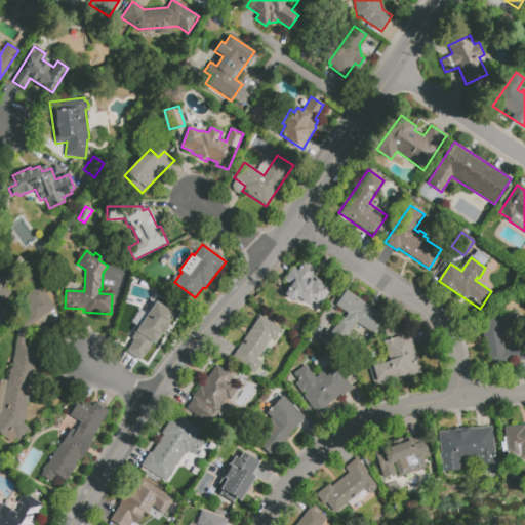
[(284,281),(293,266),(297,269),(303,260),(316,270),(311,278),(315,280),(316,278),(326,285),(325,287),(330,290),(319,307),(312,303),(310,306),(296,296),(293,300),(282,293),(288,284),(284,281)]
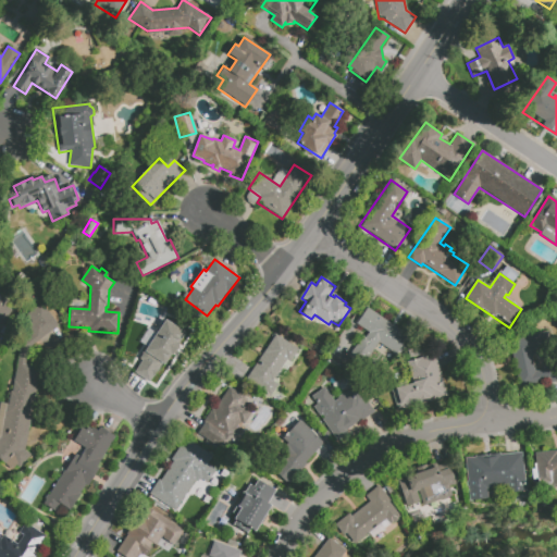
[(0,332),(0,295),(9,301),(5,306),(12,310),(2,324),(4,326),(0,332)]
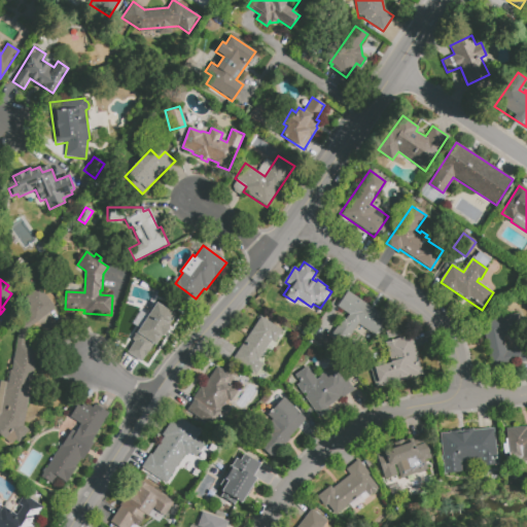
[(25,297),(39,287),(55,308),(27,329),(22,323),(29,318),(23,310),(30,305),(25,297)]
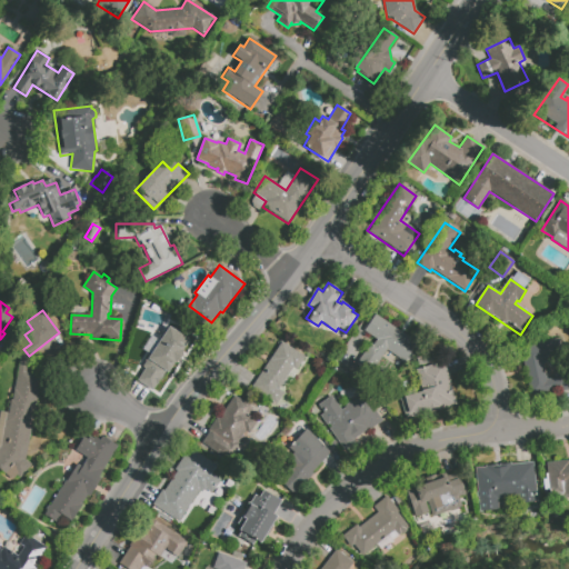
[(363,330),(375,315),(418,345),(401,369),(382,357),(370,375),(356,365),(370,343),(373,346),(377,340),(363,330)]
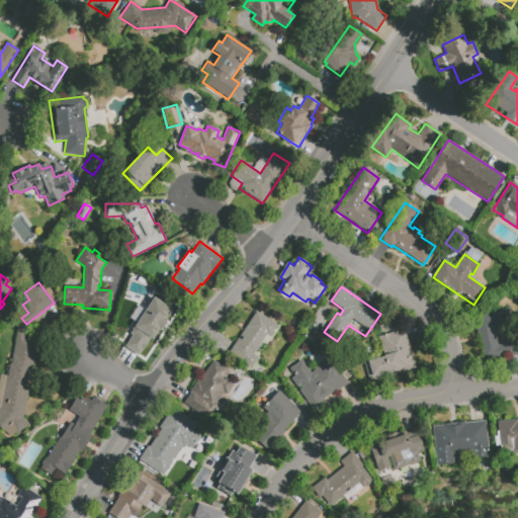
[(135,329),(133,328),(134,327),(154,296),(172,310),(153,339),(150,337),(138,355),(123,345),(135,329)]
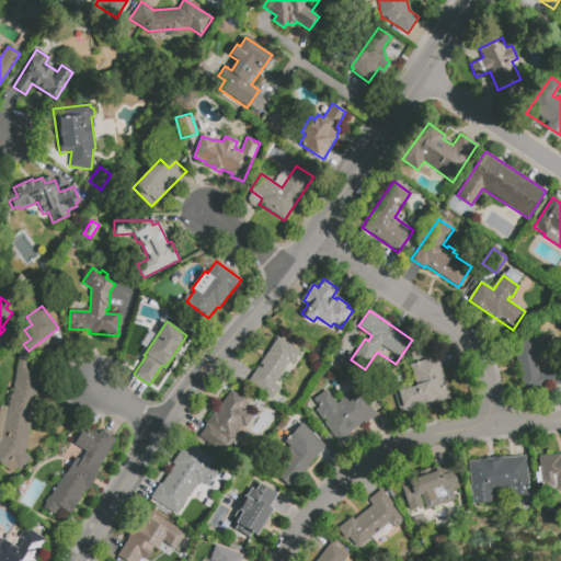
[(514,342),(551,334),(556,355),(536,359),(539,374),(560,368),(560,385),(525,392),(514,342)]
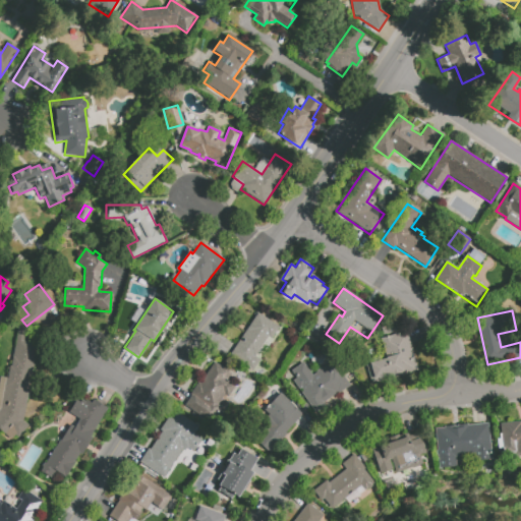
[(257,312),(280,328),(273,339),(269,337),(255,355),(261,358),(251,371),(229,355),(257,312)]
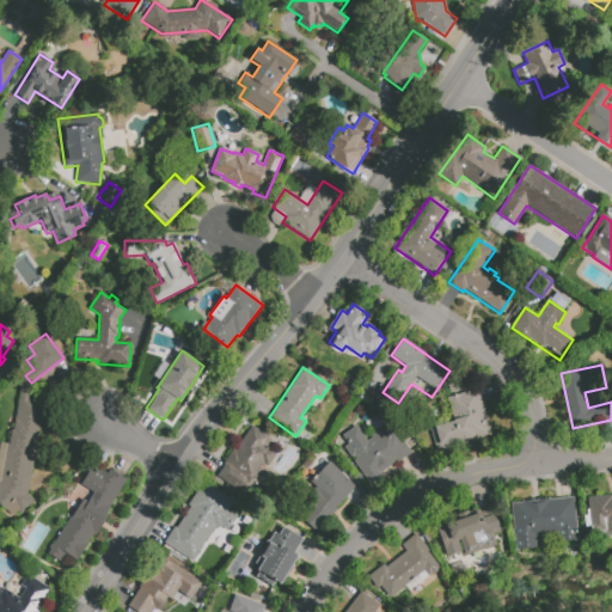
[(0,506),(0,442),(7,444),(11,429),(13,430),(22,383),(32,385),(29,402),(43,404),(28,494),(35,500),(23,514),(17,510),(12,516),(0,506)]
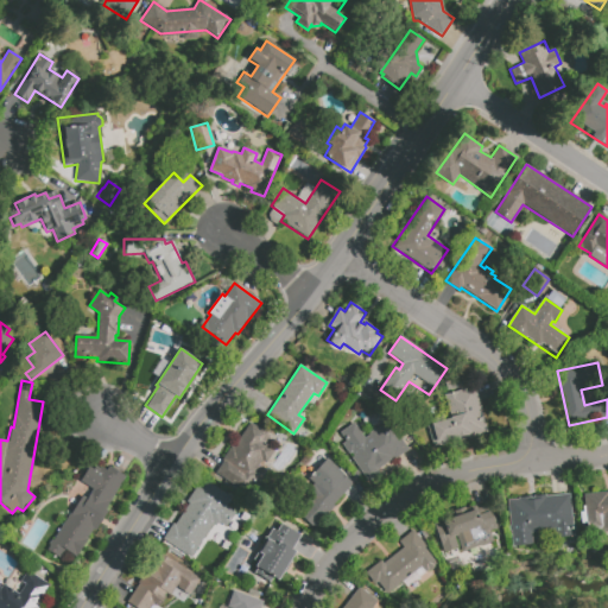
[(488,432),(435,449),(428,425),(451,418),(444,394),(475,386),(488,432)]
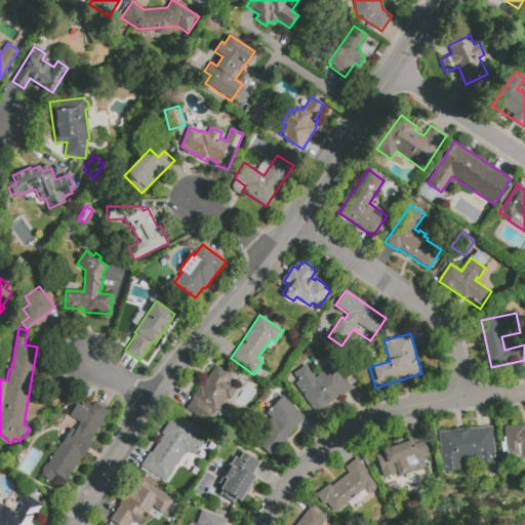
[(319,376),(319,375),(319,374),(320,373),(321,372),(322,371),(323,371),(324,372),(335,364),(352,388),(326,406),(328,409),(319,416),(304,395),(306,394),(304,392),(301,393),(295,385),(299,381),(293,373),(306,365),(316,378),(319,376)]
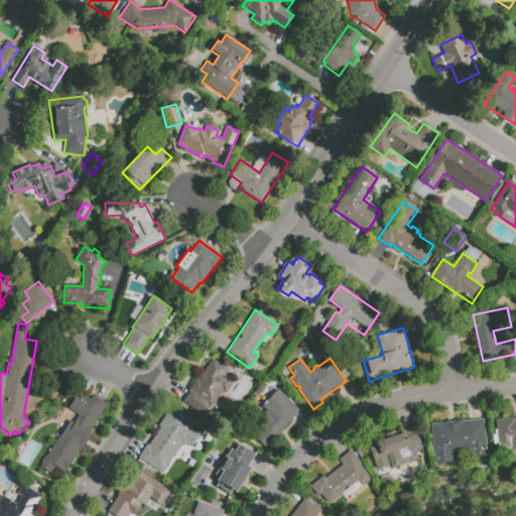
[(188,391),(197,379),(199,380),(212,359),(230,371),(209,402),(211,404),(204,415),(183,401),(189,392),(188,391)]
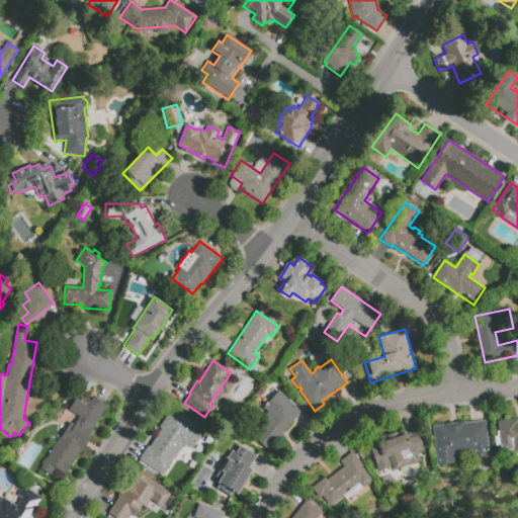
[(278,391),(300,412),(266,448),(244,427),(278,391)]
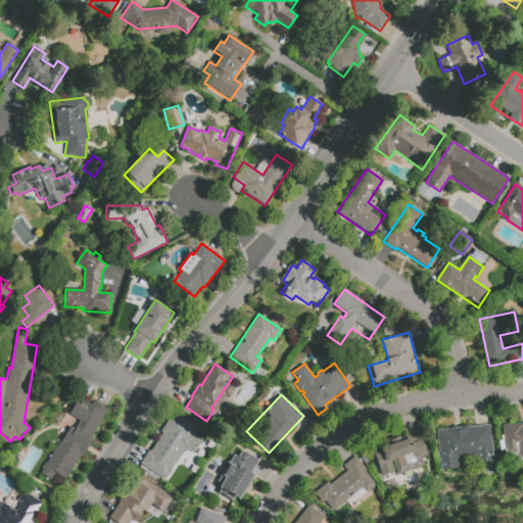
[(41,473),(76,418),(68,414),(76,401),(83,407),(85,402),(88,397),(108,411),(90,438),(92,439),(82,457),(80,455),(65,478),(56,472),(52,480),(41,473)]
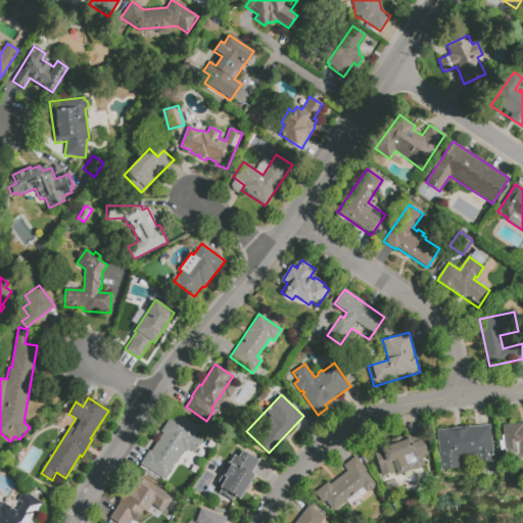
[(140,464),(148,450),(150,452),(161,433),(160,432),(173,412),(198,428),(194,435),(202,441),(194,454),(189,449),(186,450),(183,450),(181,455),(178,454),(161,479),(140,464)]
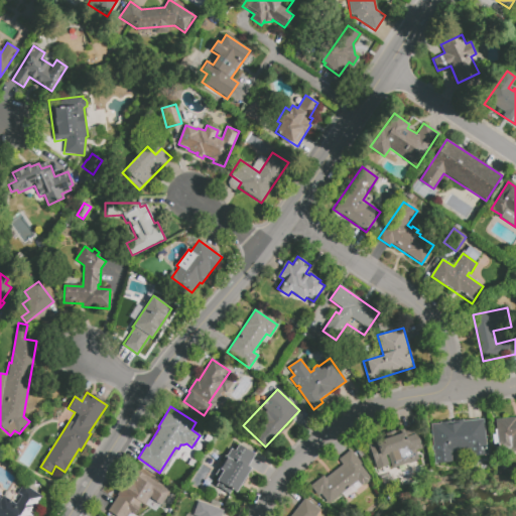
[(515,448),(498,450),(495,419),(515,417),(515,448)]
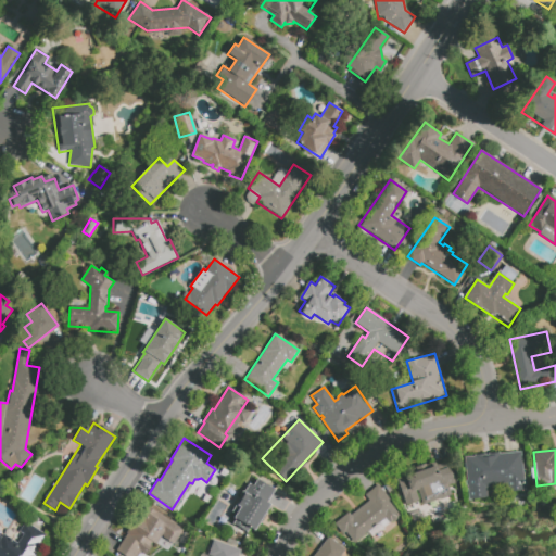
[(464,457),(474,456),(474,455),(500,452),(500,454),(520,452),(525,491),(507,492),(507,487),(485,488),(487,497),(467,500),(464,457)]
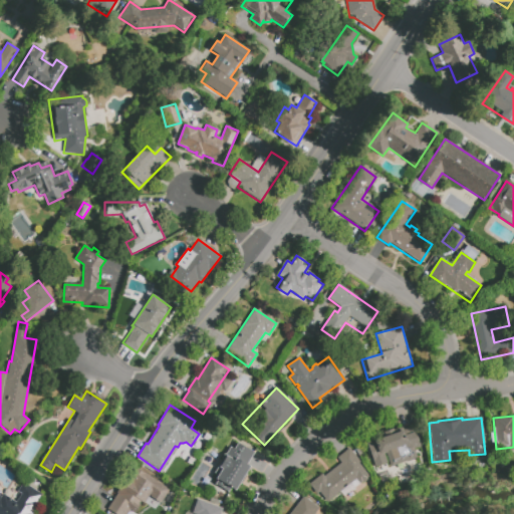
[(409,455),(410,458),(376,469),(367,443),(414,427),(422,450),(409,455)]
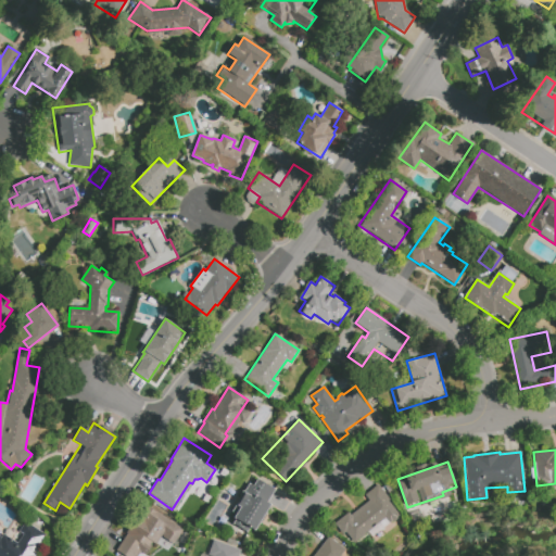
[(258,478),(276,489),(268,502),(272,504),(254,530),(250,528),(247,533),(232,525),(236,519),(232,517),(239,507),(237,506),(245,493),(248,494),(258,478)]
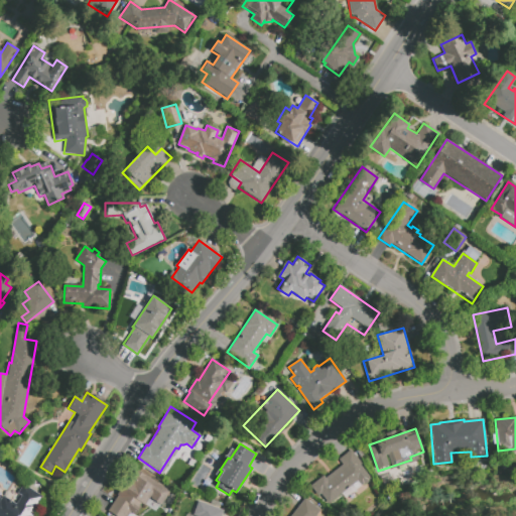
[(324,478),(326,479),(343,466),(339,461),(351,450),(362,465),(361,467),(371,479),(345,499),(342,495),(329,505),(313,485),(324,478)]
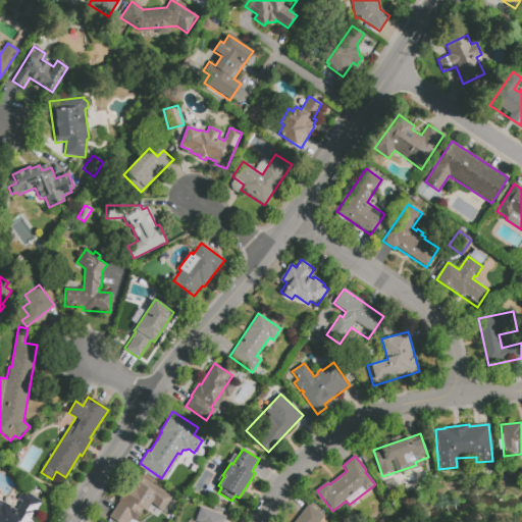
[(116,521),(109,517),(138,475),(146,480),(147,479),(173,498),(164,511),(140,494),(135,502),(139,505),(136,509),(143,513),(137,521),(133,519),(129,521),(116,521)]
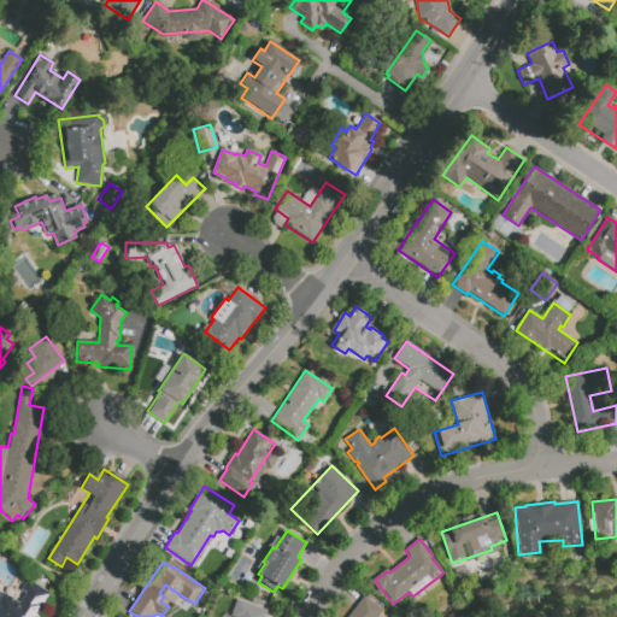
[(0,616),(0,597),(4,593),(19,603),(34,582),(57,598),(43,616),(0,616)]
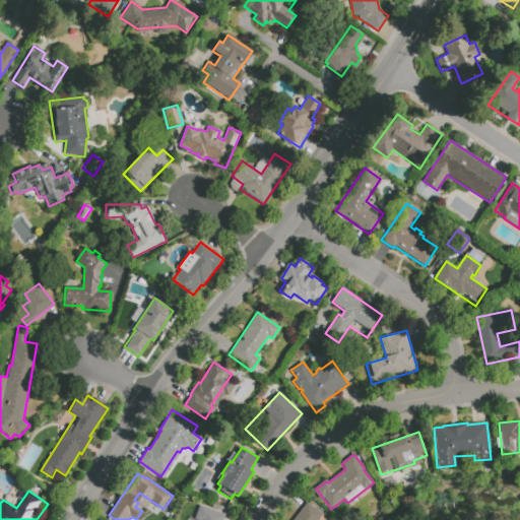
[(293,519),(307,503),(323,515),(318,519),(293,519)]
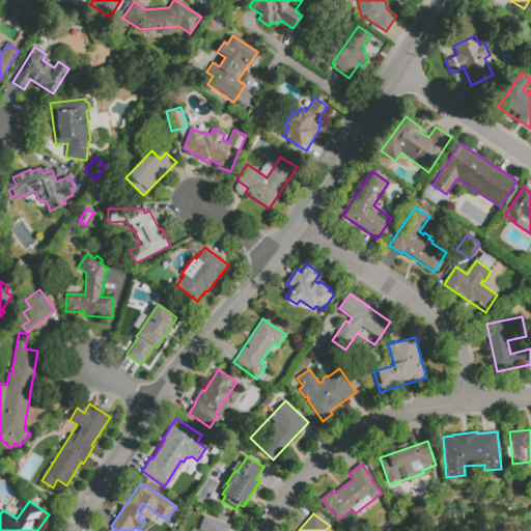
[(203,515),(228,525),(225,530),(202,530),(198,529),(203,515)]
